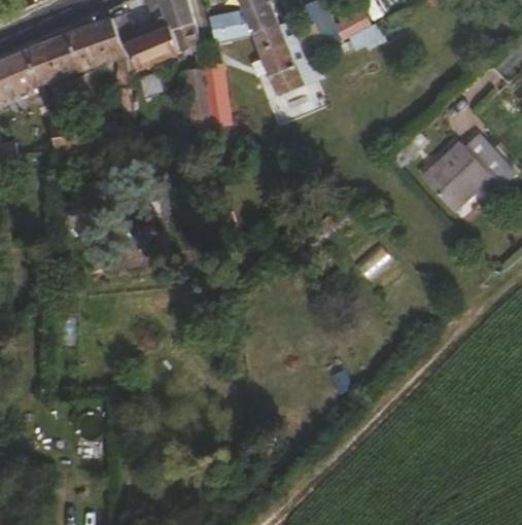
[(198,46),(186,0),(146,0),(151,11),(163,8),(170,27),(153,34),(149,26),(127,36),(119,39),(124,47),(128,46),(138,70),(198,46)]
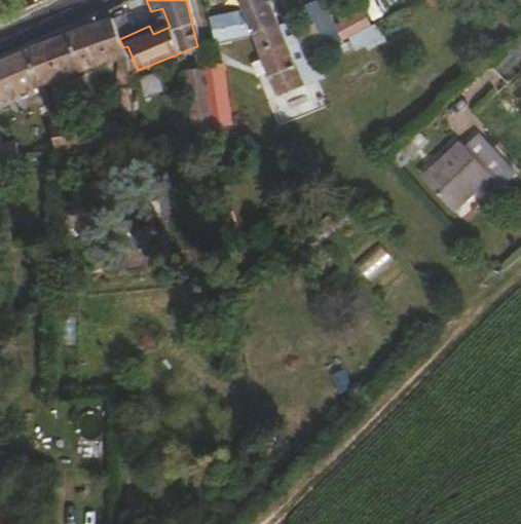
[(277,23),(267,0),(236,0),(240,10),(244,11),(252,33),(277,23)]
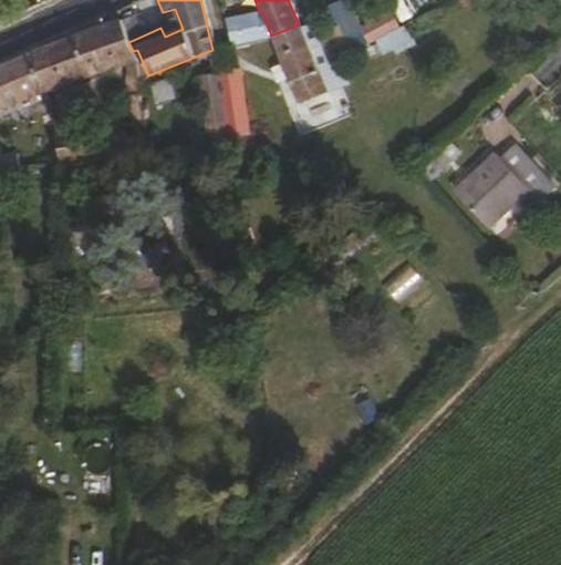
[(134,33),(125,8),(115,13),(118,20),(121,20),(126,36),(134,33)]
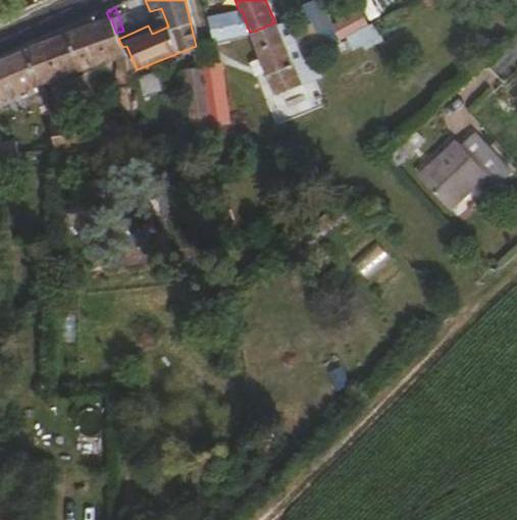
[(40,84),(113,59),(116,87),(128,85),(125,55),(122,47),(118,39),(116,33),(111,18),(109,18),(65,35),(29,50),(40,84)]
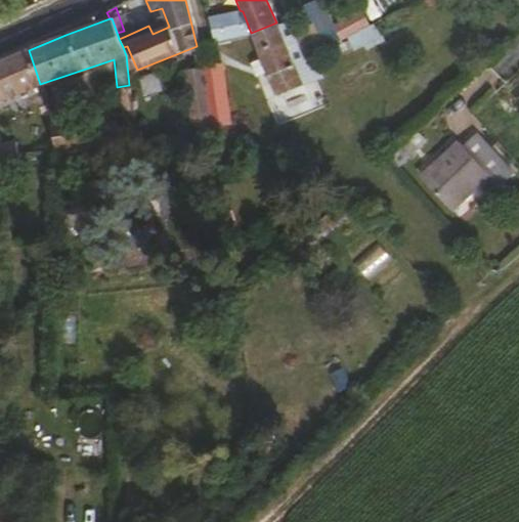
[(301,85),(276,23),(251,33),(276,96),(301,85)]
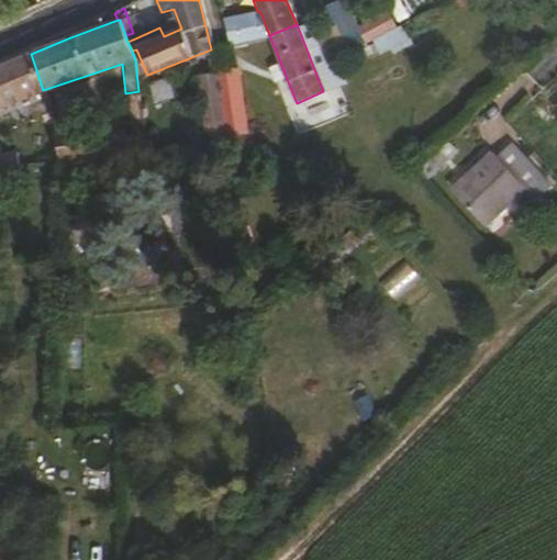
[(135,38),(133,33),(125,35),(127,42),(135,38)]
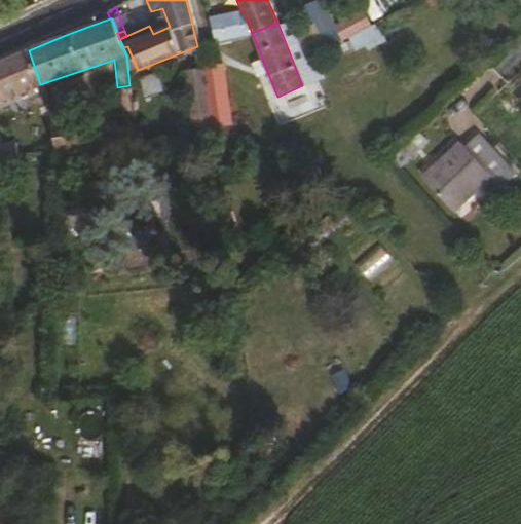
[(0,100),(40,84),(29,50),(0,62),(0,100)]
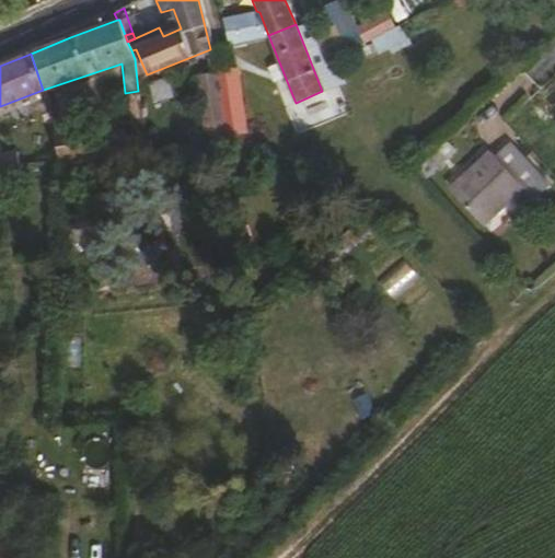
[(236,99),(233,70),(215,72),(218,102),(236,99)]
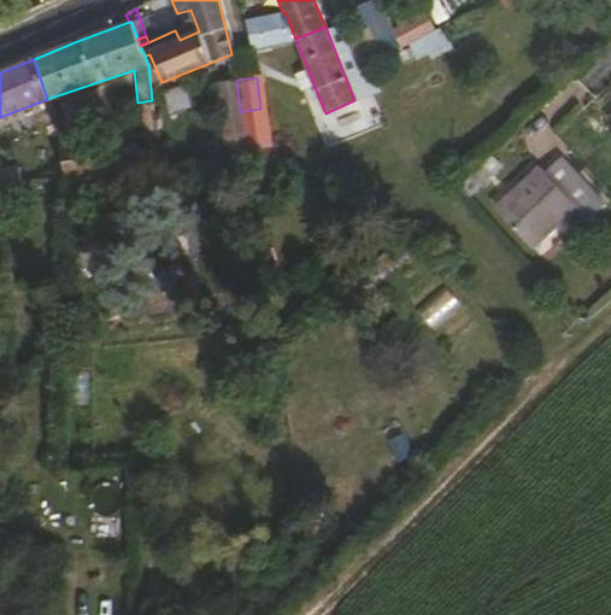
[(263,126),(260,109),(240,112),(242,129),(263,126)]
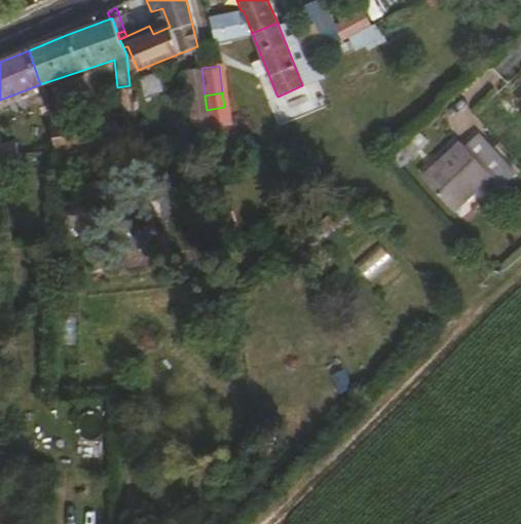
[(226,124),(224,107),(207,110),(209,122),(210,127),(226,124)]
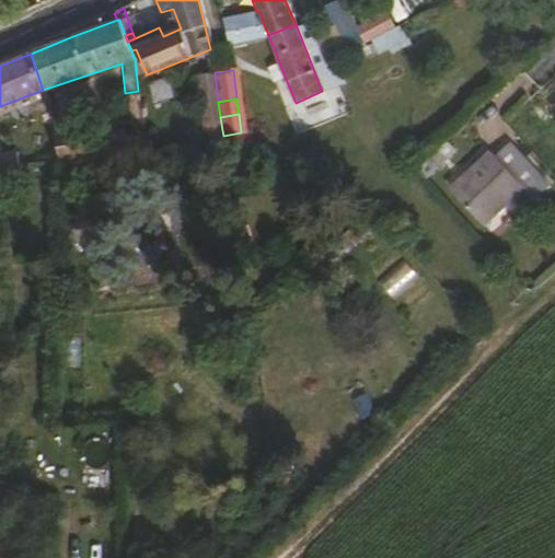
[(85,158),(81,129),(51,134),(58,162),(85,158)]
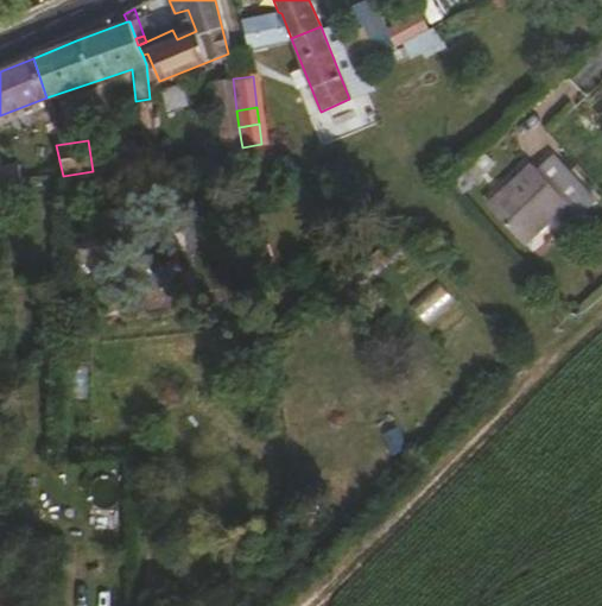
[(244,152),(242,147),(241,141),(232,143),(233,152),(244,152)]
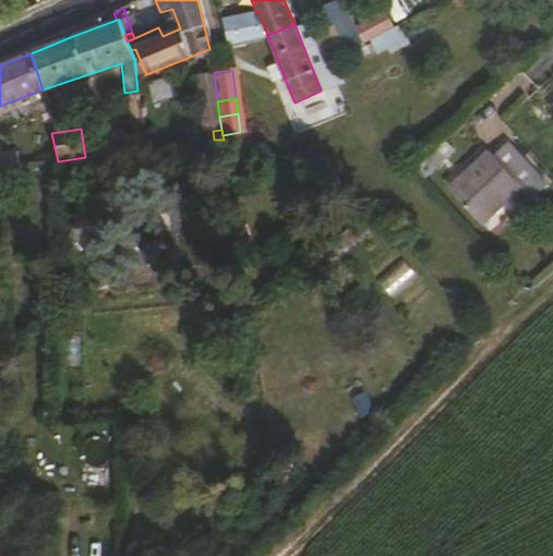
[(544,184),(508,142),(493,154),(489,149),(448,184),(480,220),(519,185),(529,197),(544,184)]
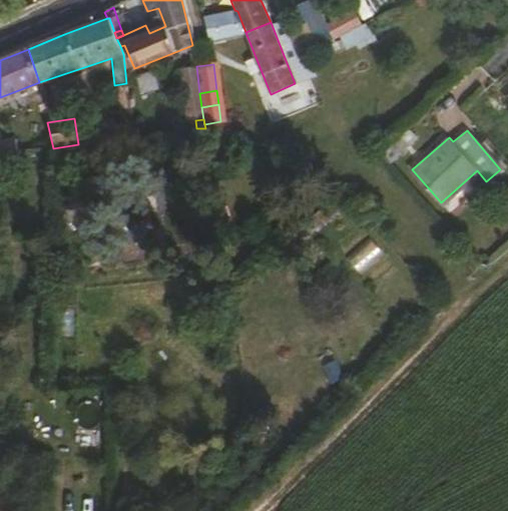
[(395,154),(408,143),(401,134),(388,146),(395,154)]
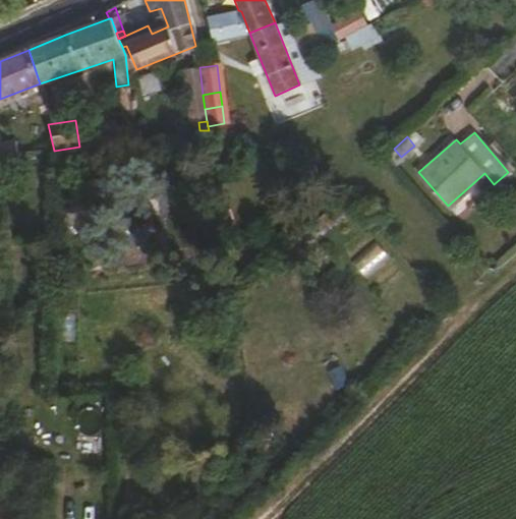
[(15,156),(15,151),(13,142),(0,145),(0,164),(14,161),(15,156)]
